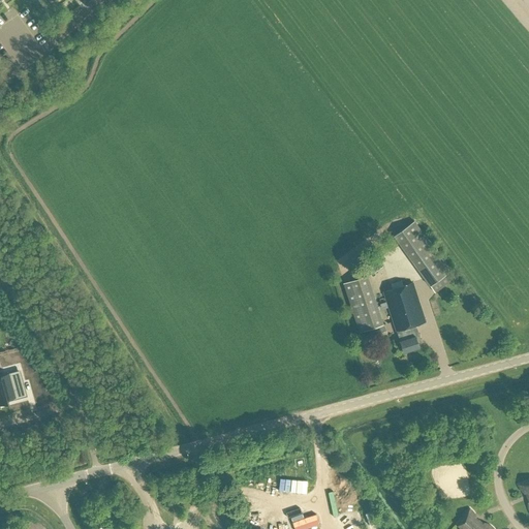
[(394,236),(430,285),(450,271),(414,220),(394,236)]
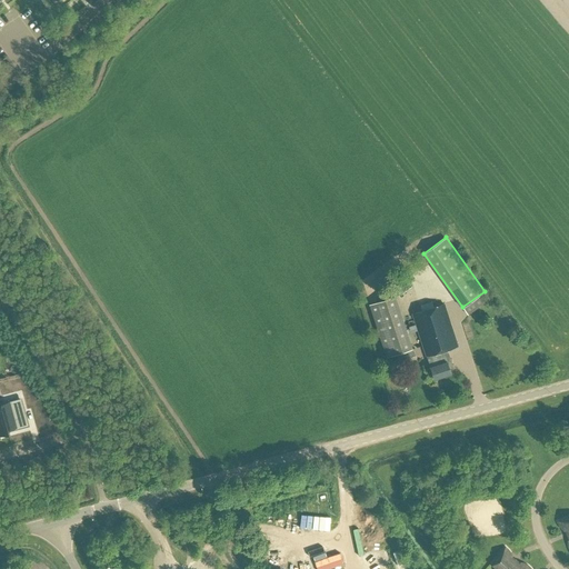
[(368,306),(385,358),(410,350),(393,298),(368,306)]
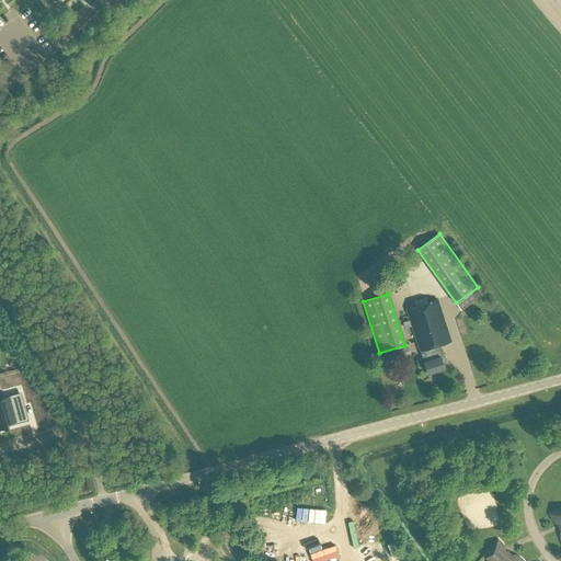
[(445,356),(441,344),(448,342),(435,299),(405,309),(425,374),(443,368),(439,358),(445,356)]
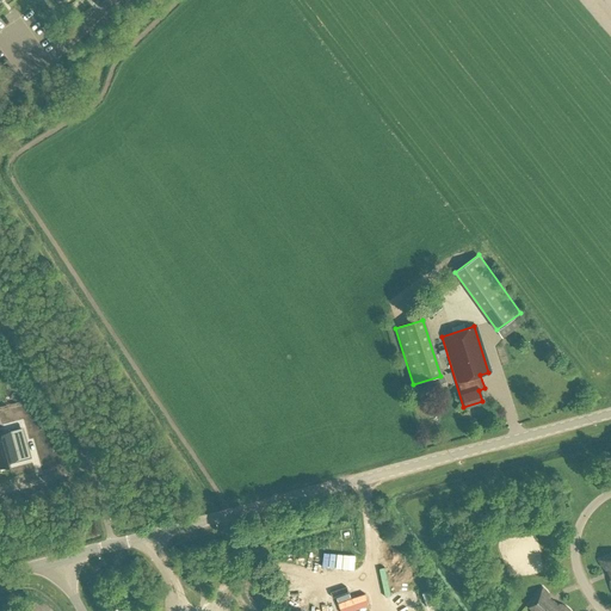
[(483,406),(466,412),(467,419),(486,413),(483,406)]
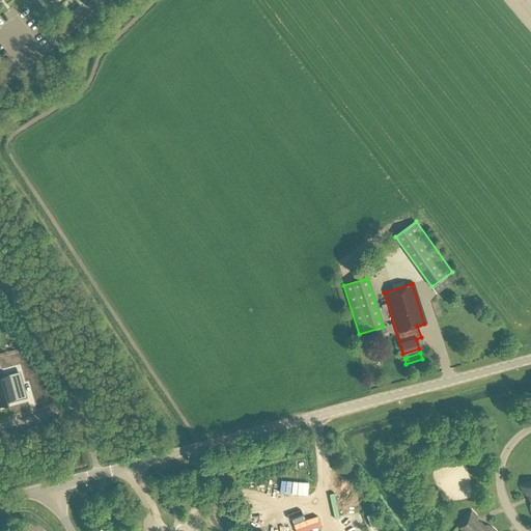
[(1,376),(8,400),(25,396),(20,373),(9,375),(9,374),(1,376)]
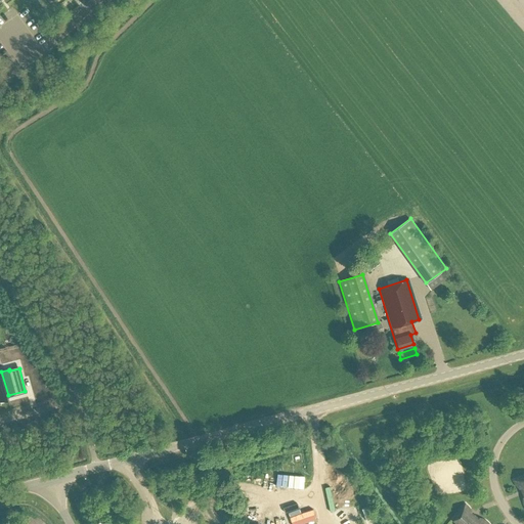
[(1,372),(1,375),(0,375),(0,400),(8,398),(8,395),(1,372)]
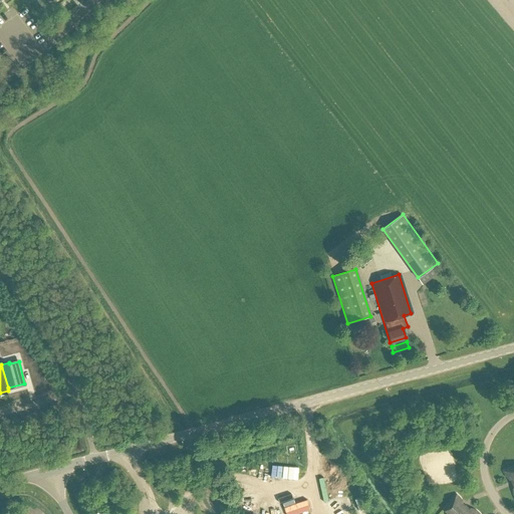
[(460,502),(462,500),(461,498),(459,497),(458,495),(457,495),(445,509),(451,513),(480,513),(479,513),(478,512),(477,511),(475,510),(474,509),(472,508),(471,510),(466,506),(467,505),(467,504),(465,506),(460,502)]
